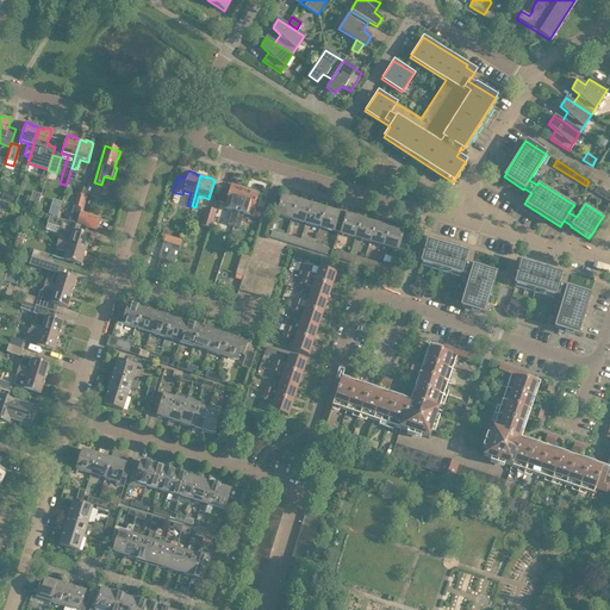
[(217,201),(225,203),(232,205),(228,224),(232,226),(244,188),(238,187),(238,186),(232,184),(232,185),(231,185),(229,191),(222,188),(217,201)]
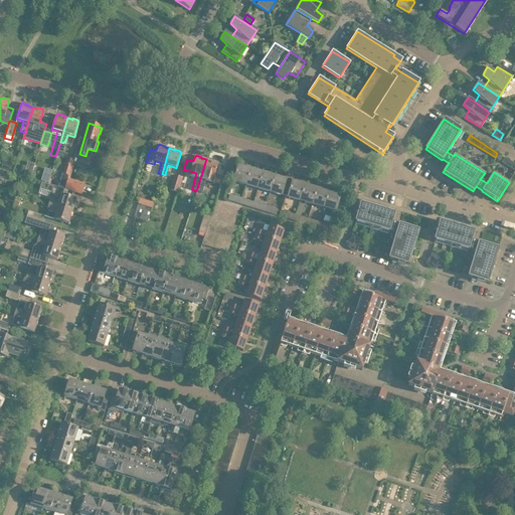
[(66,157),(61,173),(67,175),(72,159),(66,157)]
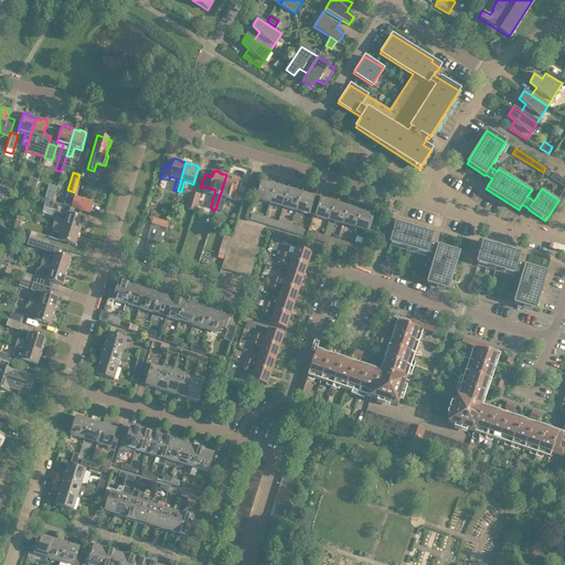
[(550,177),(564,187),(564,179),(553,172),(550,177)]
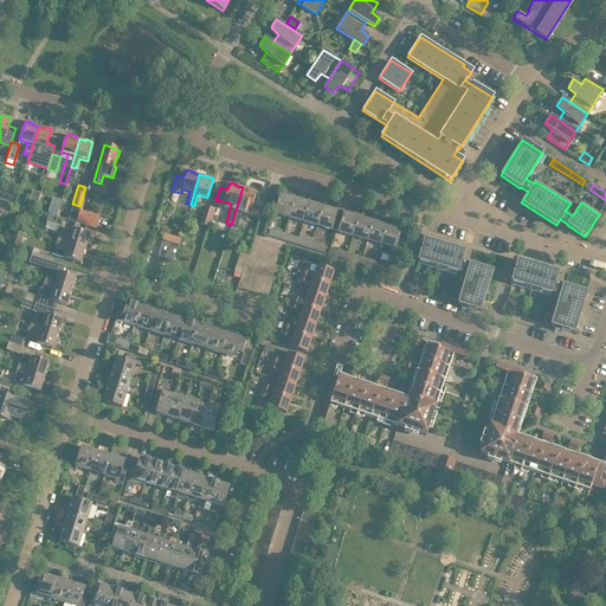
[(249,189),(243,187),(231,225),(238,226),(242,212),(252,216),(253,210),(251,210),(257,192),(255,192),(256,191),(249,188),(249,189)]
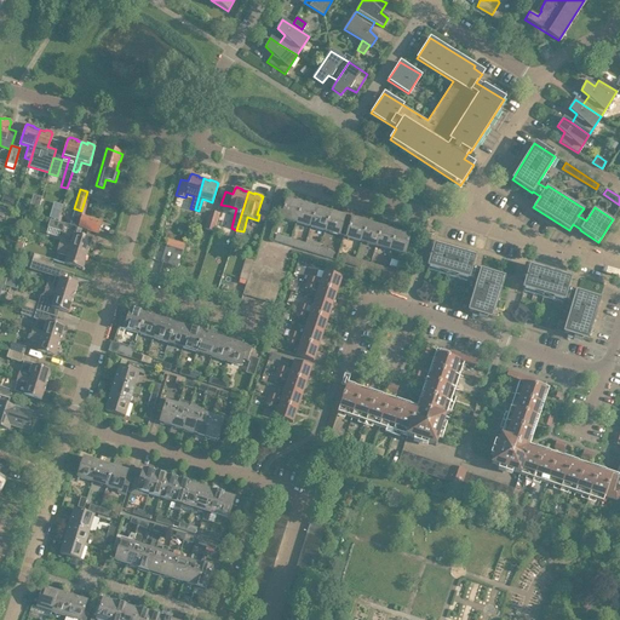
[(280,218),(294,222),(300,204),(286,199),(280,218)]
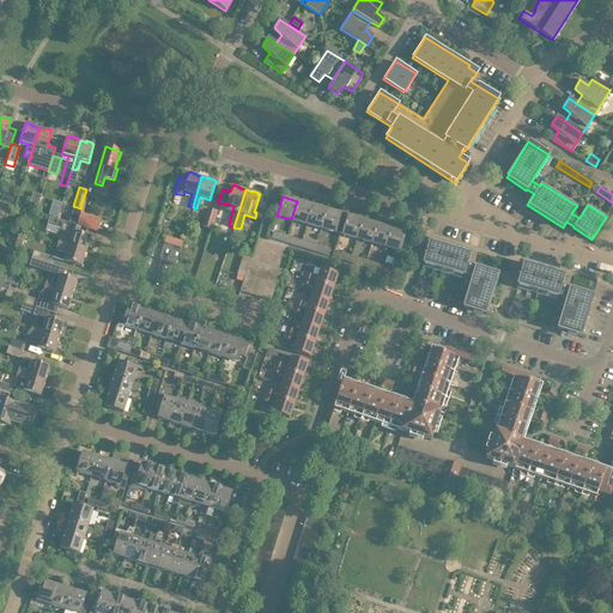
[(291,219),(305,224),(311,205),(297,201),(291,219)]
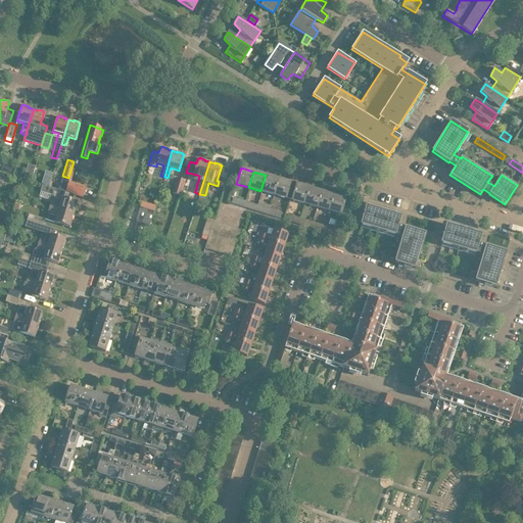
[(260,191),(273,194),(278,179),(266,175),(260,191)]
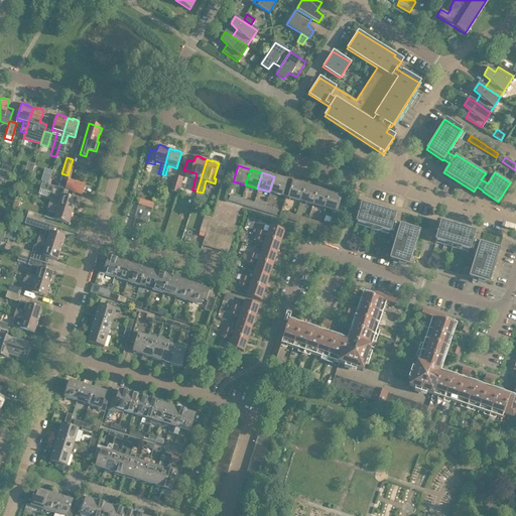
[(169,190),(176,192),(181,177),(174,175),(169,190)]
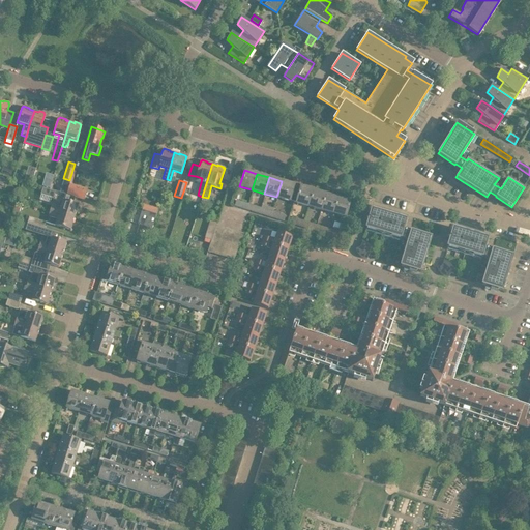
[(282,181),(276,197),(290,201),(294,185),(282,181)]
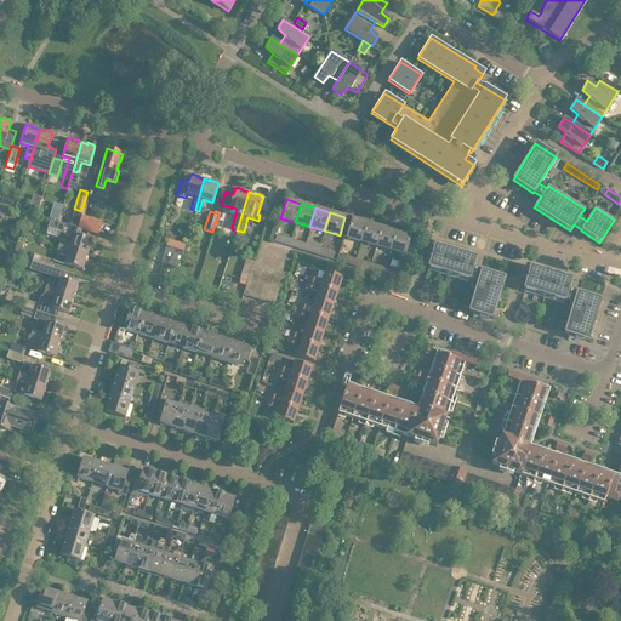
[(79,221),(78,227),(97,232),(100,221),(81,216),(79,221)]
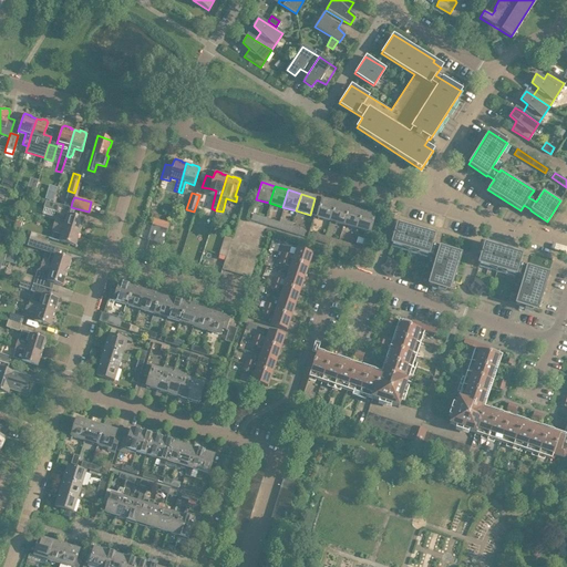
[(43,207),(55,212),(58,204),(45,199),(43,207)]
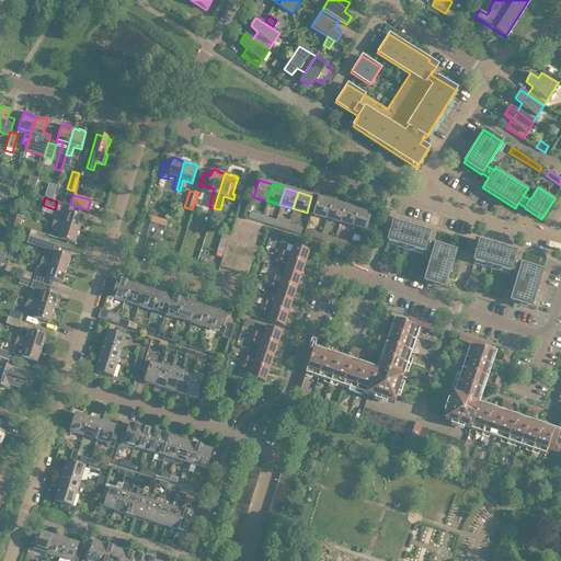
[(312,215),(325,218),(331,202),(318,197),(312,215)]
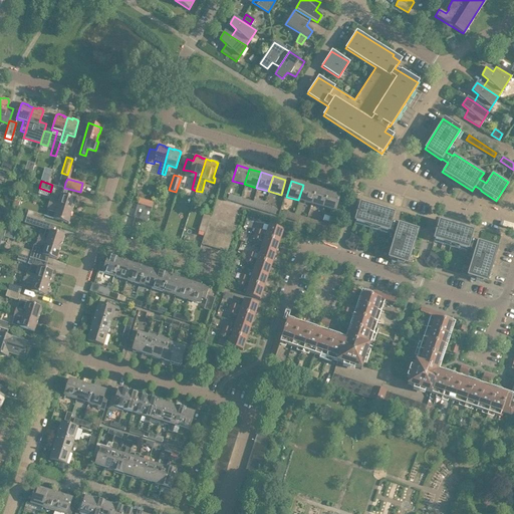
[(298,200),(310,204),(315,189),(303,185),(298,200)]
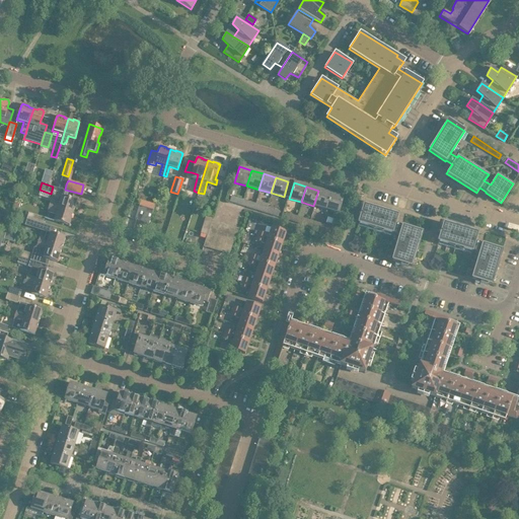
[(313,206),(325,210),(330,194),(318,191),(313,206)]
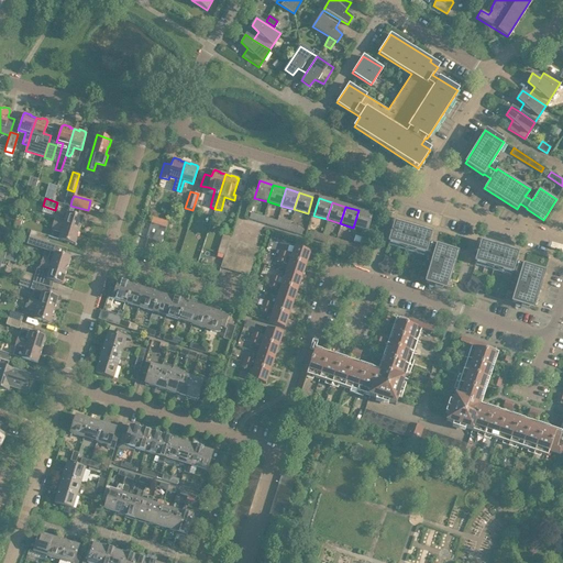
[(359,210),(353,228),(367,231),(372,214),(359,210)]
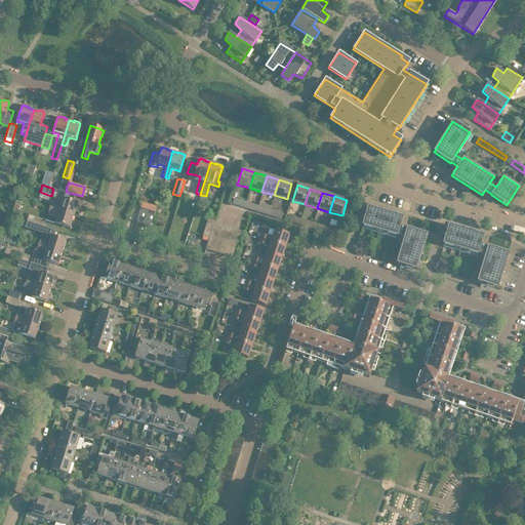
[(50,201),(49,207),(73,214),(77,202),(62,198),(59,204),(50,201)]
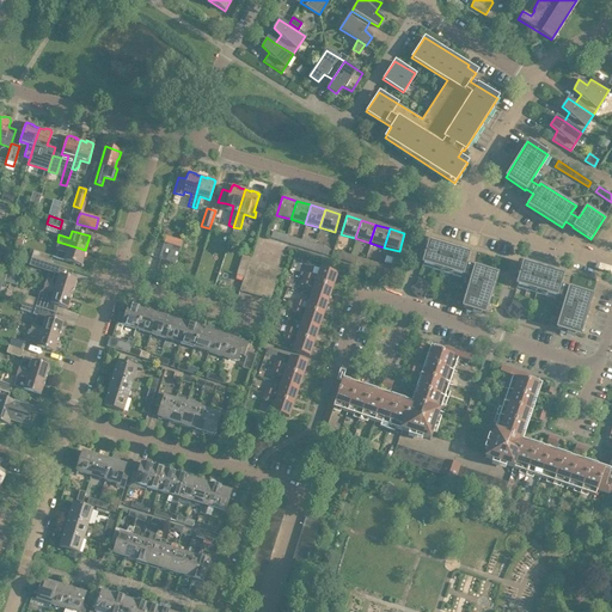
[(171,274),(175,263),(179,246),(182,240),(165,236),(163,242),(158,257),(159,258),(157,270),(171,274)]
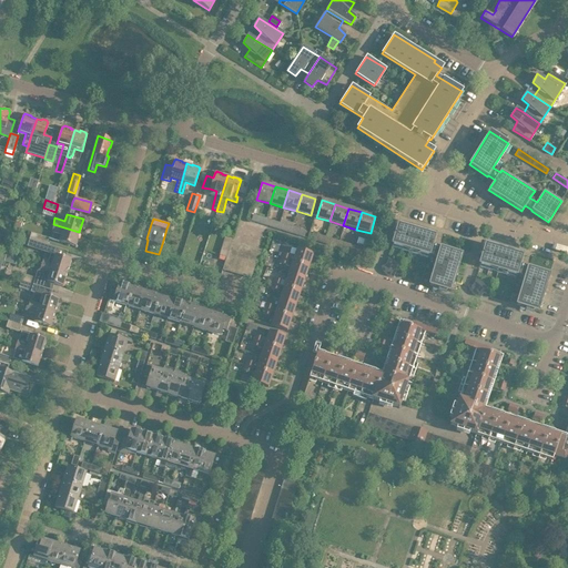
[(394,235),(391,246),(428,257),(428,255),(437,257),(428,285),(438,287),(437,290),(445,293),(446,290),(449,291),(460,254),(432,245),(435,234),(397,223),(396,227),(394,226),(392,234),(394,235)]
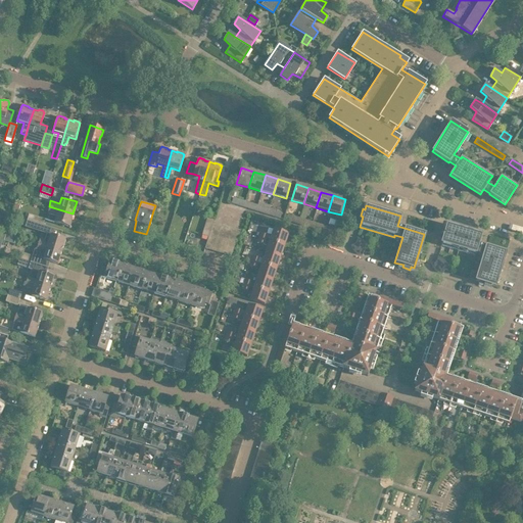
[(73,214),(49,206),(47,212),(55,215),(53,222),(68,227),(73,214)]
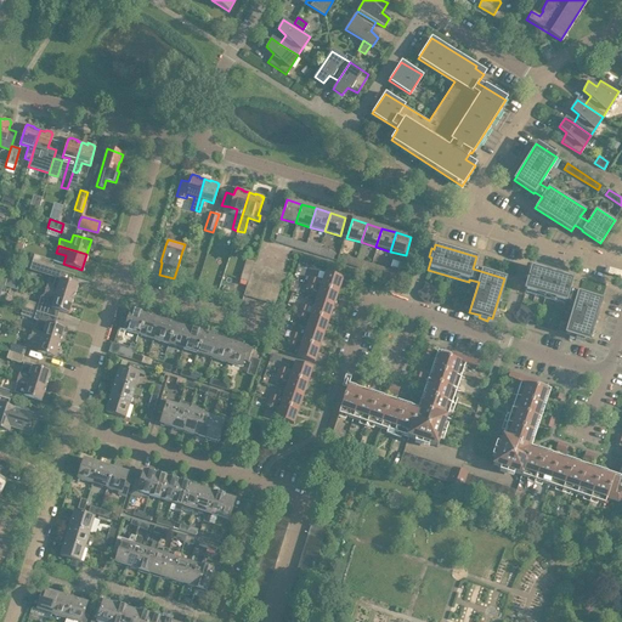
[(33,254),(30,261),(50,267),(52,260),(33,254)]
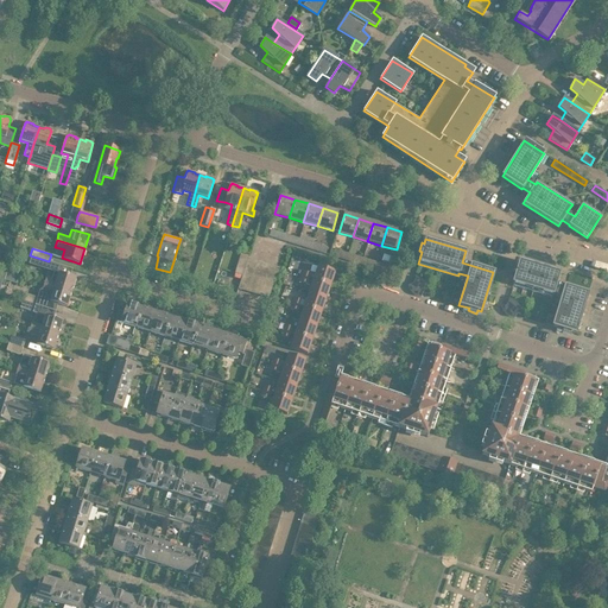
[(247,258),(248,254),(241,252),(235,272),(241,274),(242,276),(242,273),(247,258)]
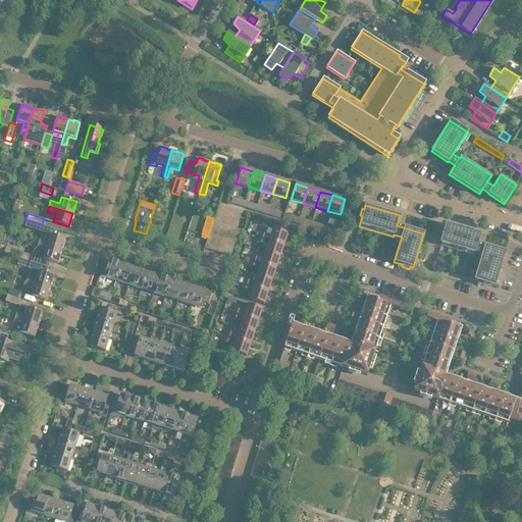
[(42,224),(25,219),(23,225),(40,230),(42,224)]
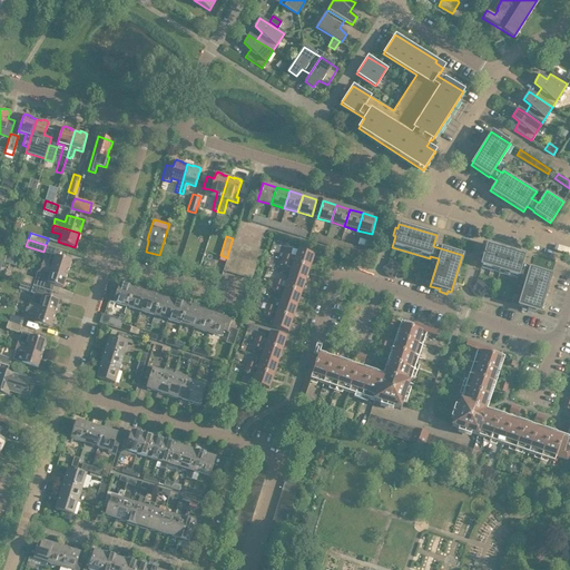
[(241,245),(232,242),(227,256),(236,259),(241,245)]
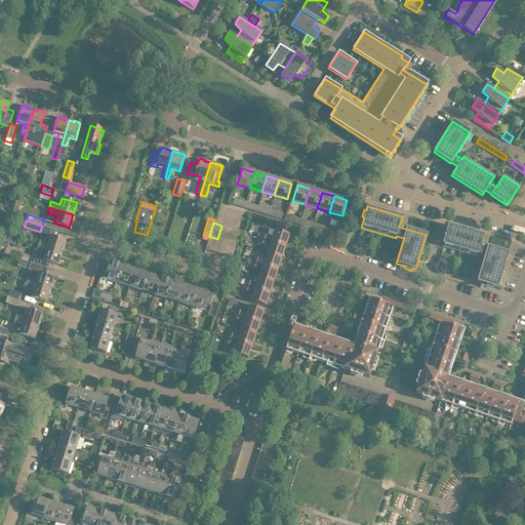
[(445,235),(442,246),(476,256),(477,254),(484,256),(477,281),(486,284),(485,286),(492,288),(492,286),(496,287),(507,253),(480,245),(483,235),(448,225),(447,229),(445,228),(443,235),(445,235)]
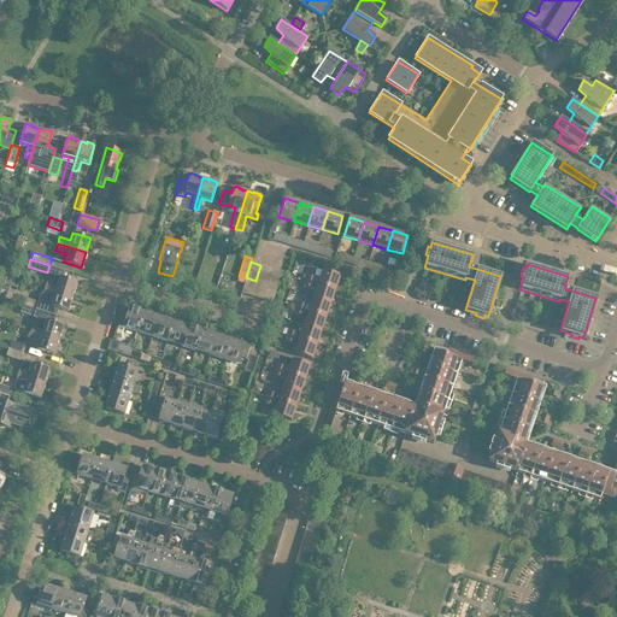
[(268,268),(260,265),(256,281),(263,282),(263,283),(268,268)]
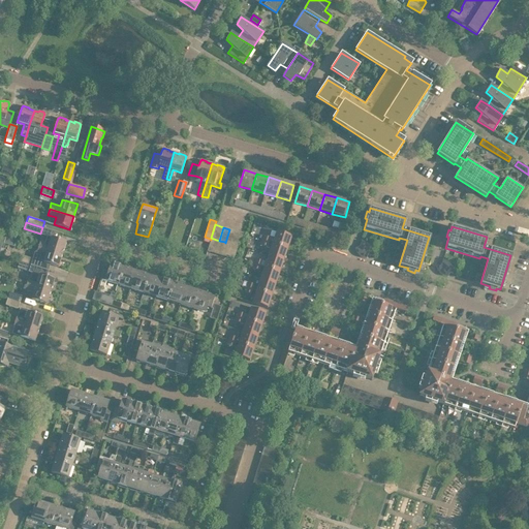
[(236,231),(229,229),(225,243),(230,244),(231,244),(236,231)]
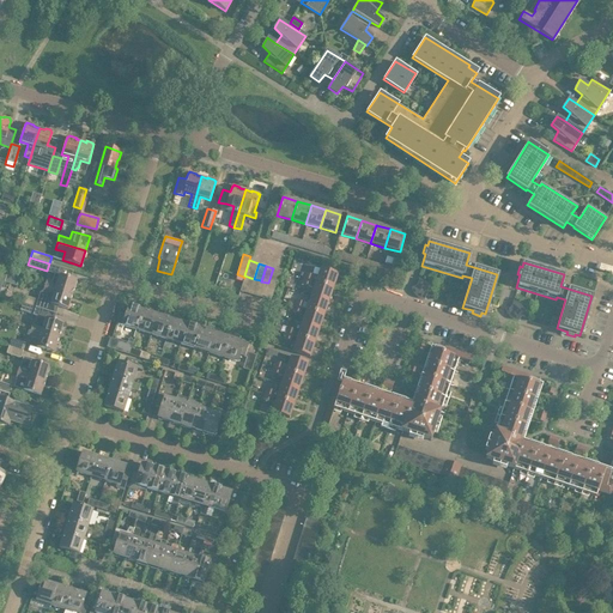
[(274,285),(280,269),(273,268),(268,283),(274,285)]
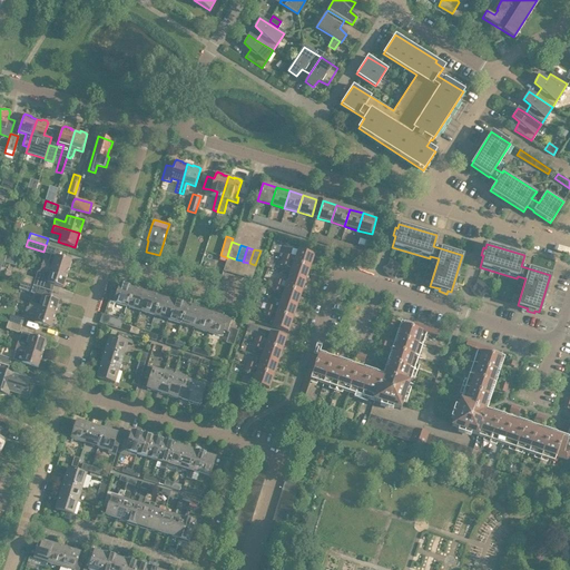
[(288,261),(293,262),(310,268),(314,255),(297,249),(295,257),(291,255),(288,261)]
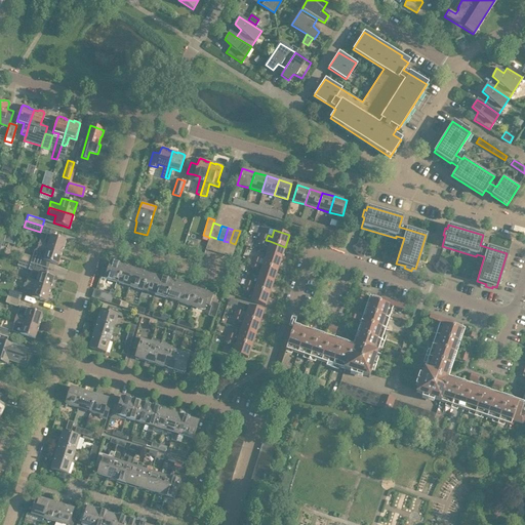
[(39,239),(37,244),(61,252),(65,240),(50,235),(48,241),(39,239)]
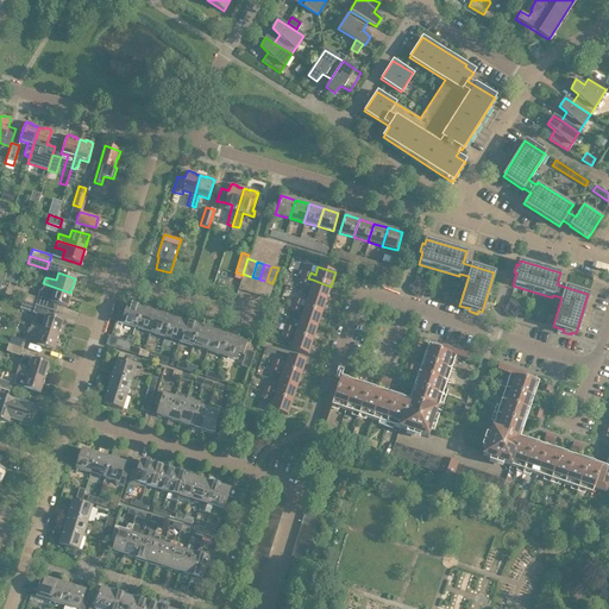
[(242,275),(238,289),(248,292),(252,277),(243,274),(243,276),(242,275)]
